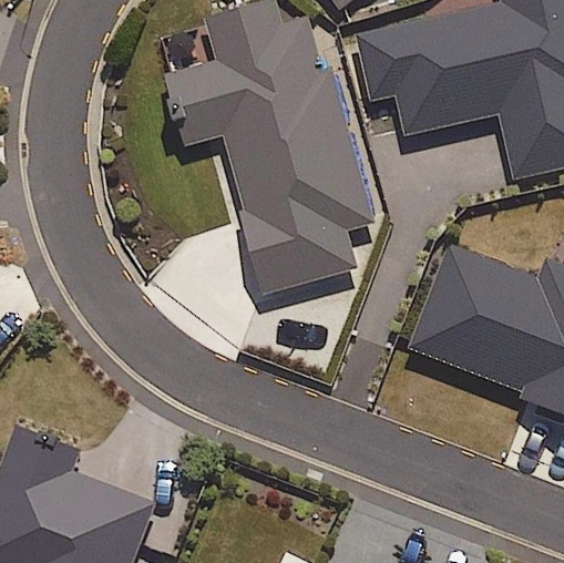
[(320,73),(300,0),(280,0),(206,20),(218,62),(166,77),(184,146),(222,136),(264,294),(357,268),(347,231),(372,223),(331,70),(320,73)]
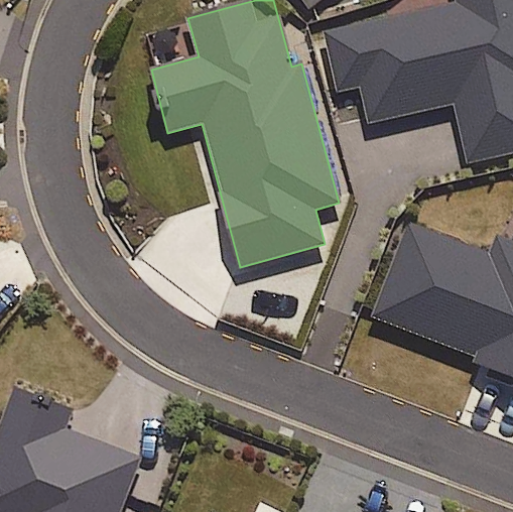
[(456,0),(457,2),(324,32),(336,86),(359,81),(369,121),(455,102),(468,160),(512,149),(512,0),(456,0)]
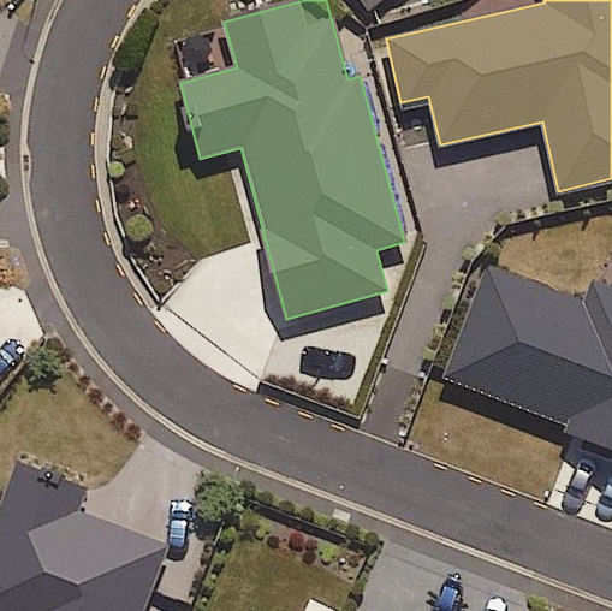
[(611,295),(586,285),(580,302),(483,265),(439,378),(560,423),(556,435),(611,457),(611,295)]
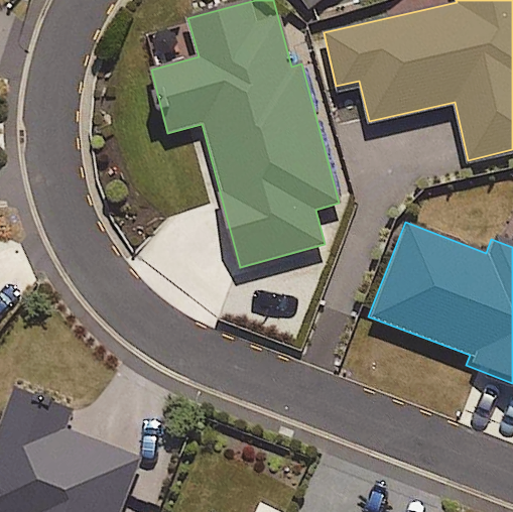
[(121,511),(142,460),(62,429),(71,408),(10,385),(0,411),(0,511),(121,511)]
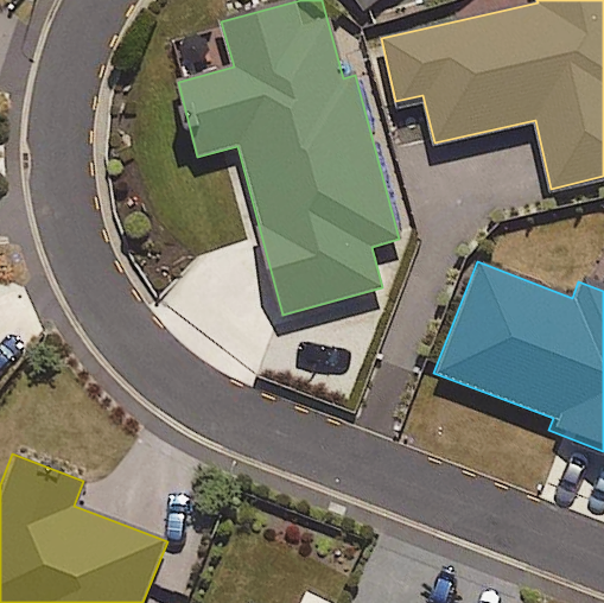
All buildings are outlined.
